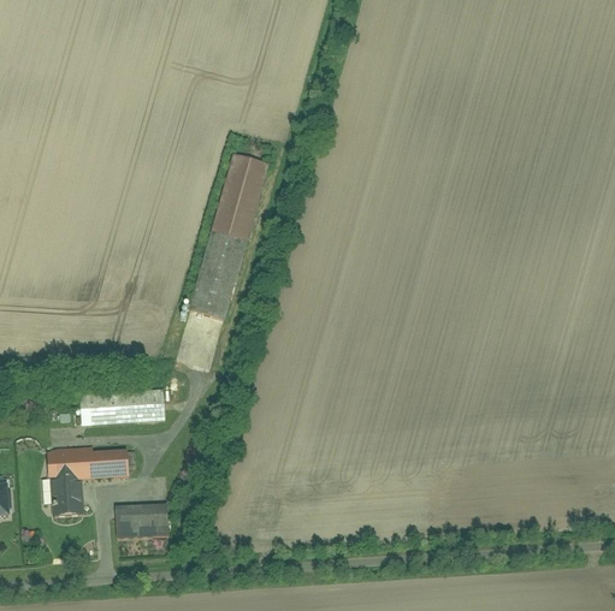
[(267,162),(235,154),(213,231),(246,239),(267,162)]
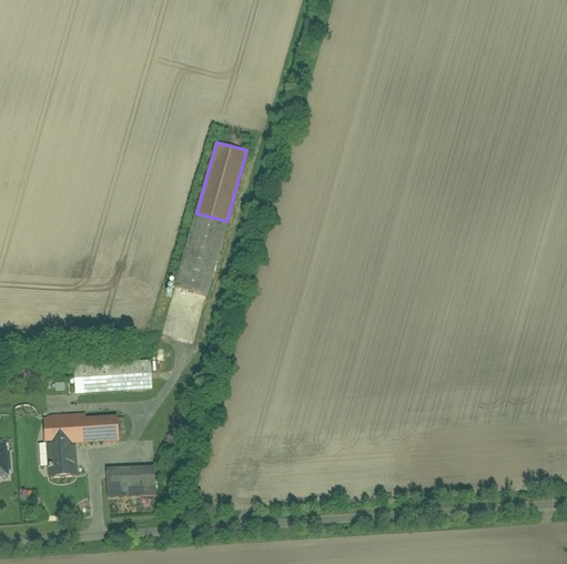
[(226,221),(196,213),(176,286),(206,294),(226,221)]
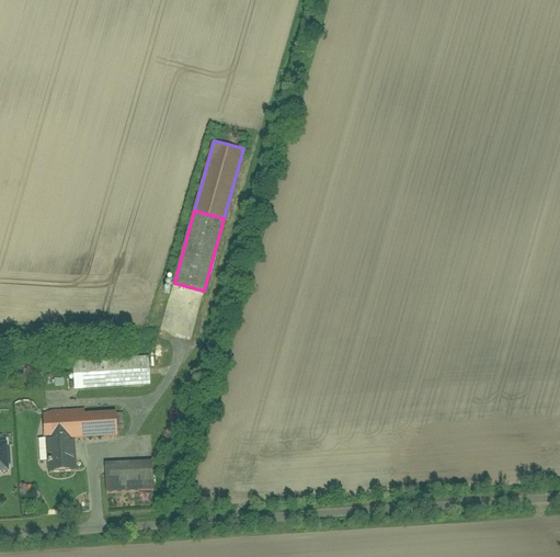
[(148,353),(72,356),(73,387),(149,384),(148,353)]
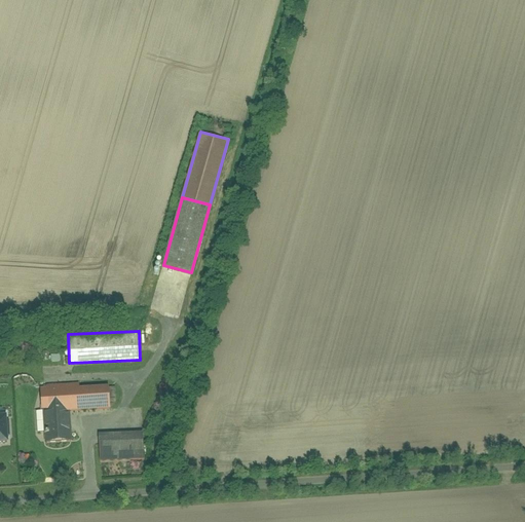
[(36,384),(37,408),(42,408),(68,406),(107,404),(106,384),(77,385),(77,381),(36,384)]
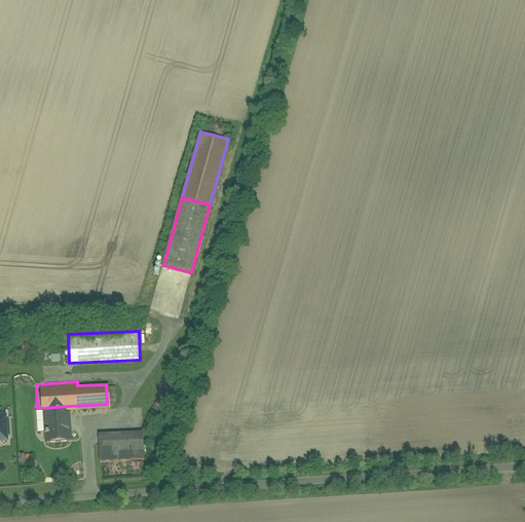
[(7,404),(0,405),(0,412),(3,413),(4,432),(9,431),(7,404)]
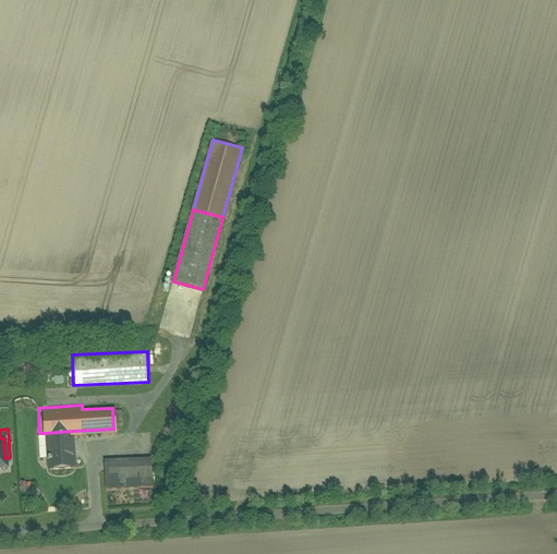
[(72,431),(45,433),(46,467),(74,466),(72,431)]
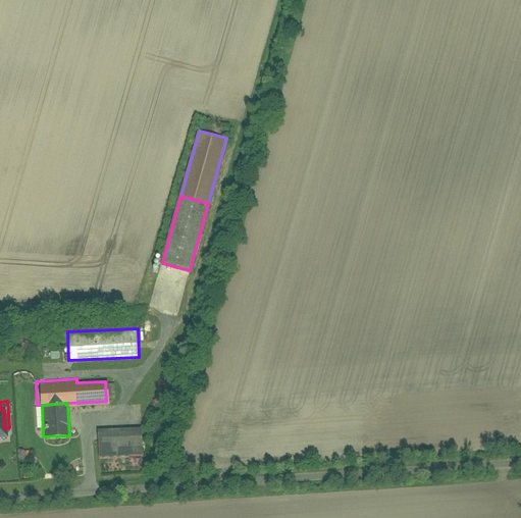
[(141,426),(96,428),(97,456),(142,454),(141,426)]
